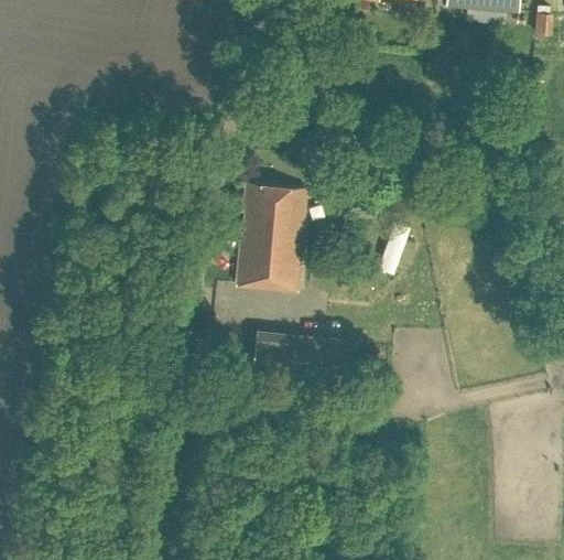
[(447,0),(447,7),(518,11),(519,0),(447,0)]
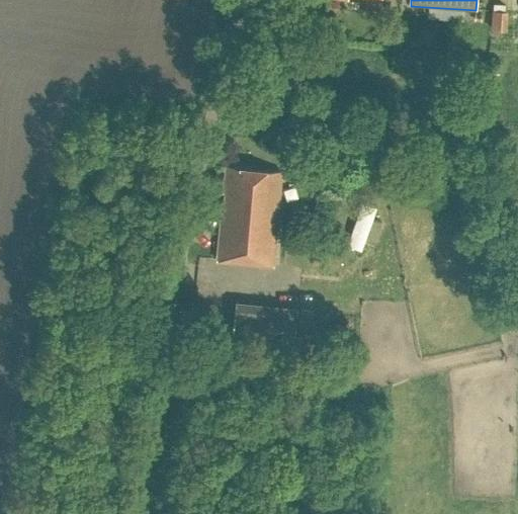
[(504,17),(505,9),(493,9),(492,34),(506,34),(507,17),(504,17)]
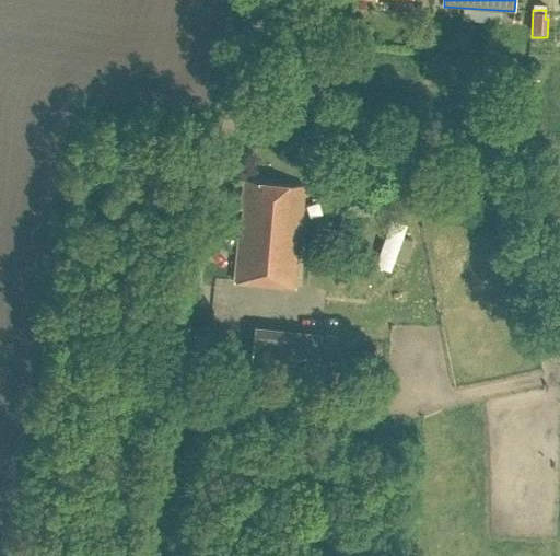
[(362,37),(363,21),(349,20),(347,35),(362,37)]
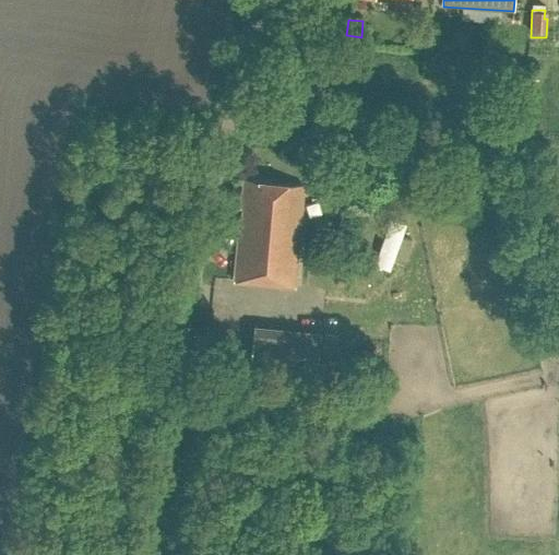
[(244,182),(235,282),(294,287),(304,188),(244,182)]
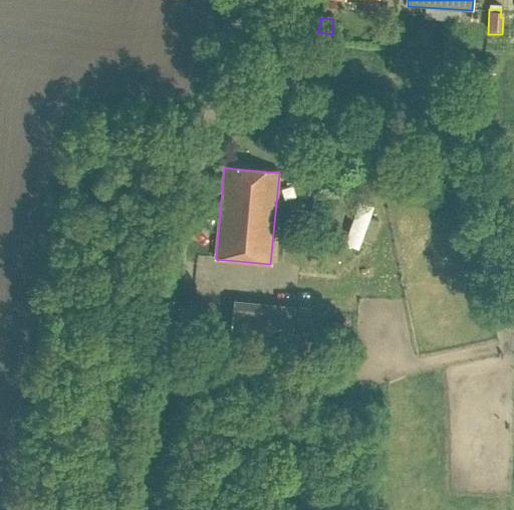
[(359,204),(344,246),(357,251),(360,243),(369,246),(377,224),(368,221),(373,208),(359,204)]
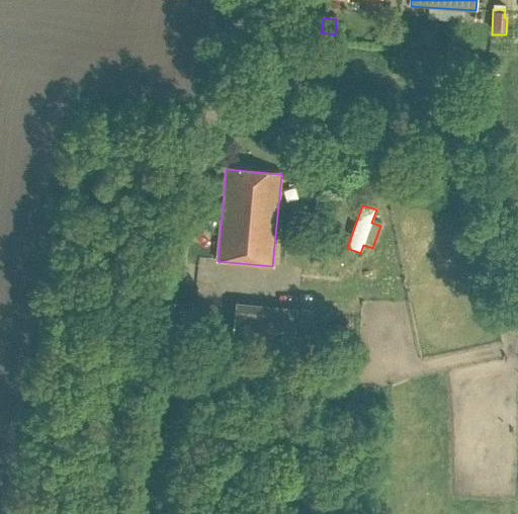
[(232,303),(229,331),(310,340),(313,312),(232,303)]
